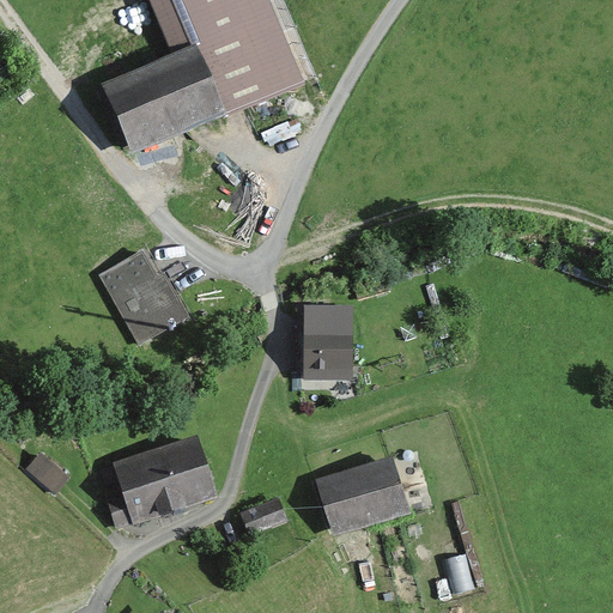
[(199,59),(95,97),(119,162),(173,141),(176,153),(309,105),(269,0),(178,0),(199,59)]
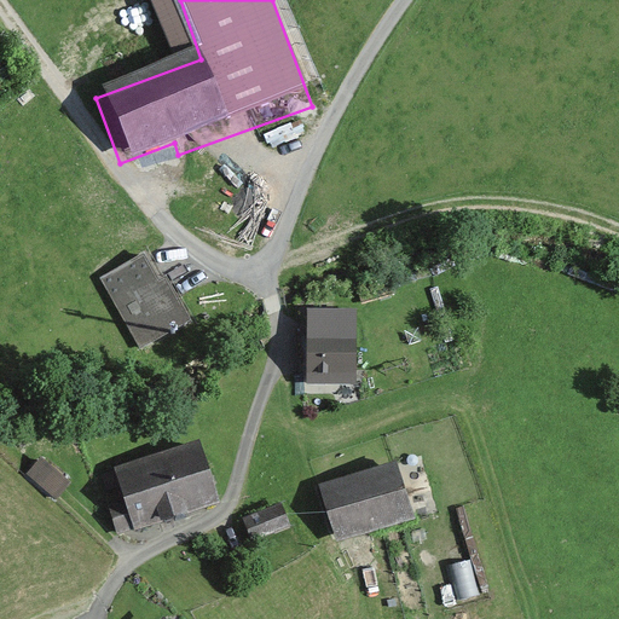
[(156,256),(105,283),(140,350),(191,323),(156,256)]
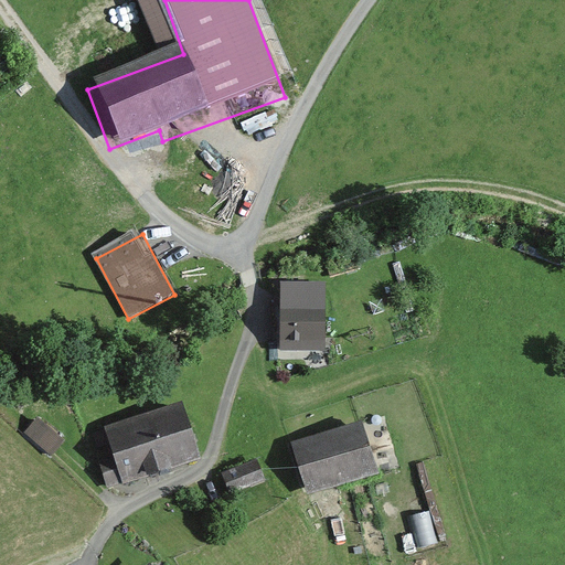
[(326,280),(281,280),(283,348),(327,348),(326,280)]
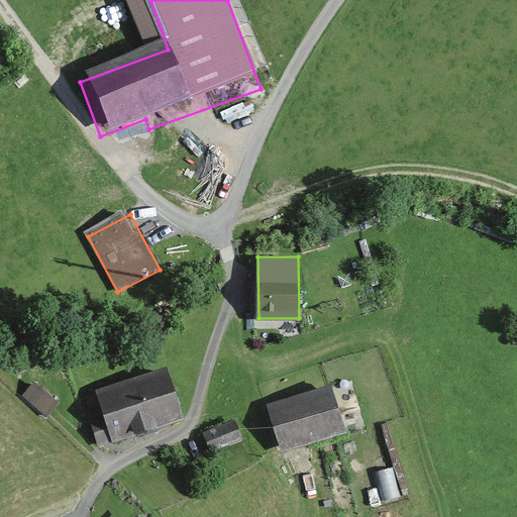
[(166,368),(96,391),(104,416),(90,420),(98,445),(183,418),(166,368)]
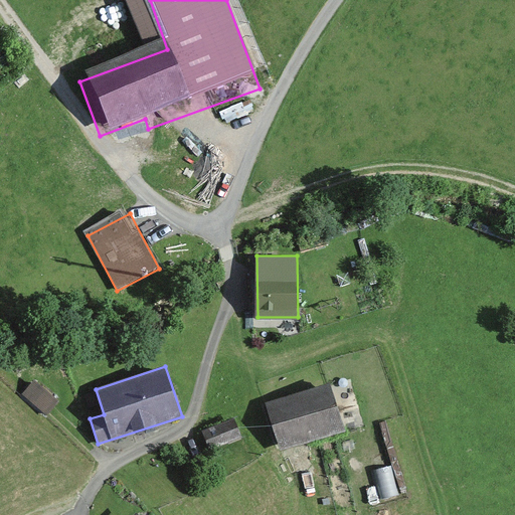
[(330,381),(267,402),(283,451),(346,430),(330,381)]
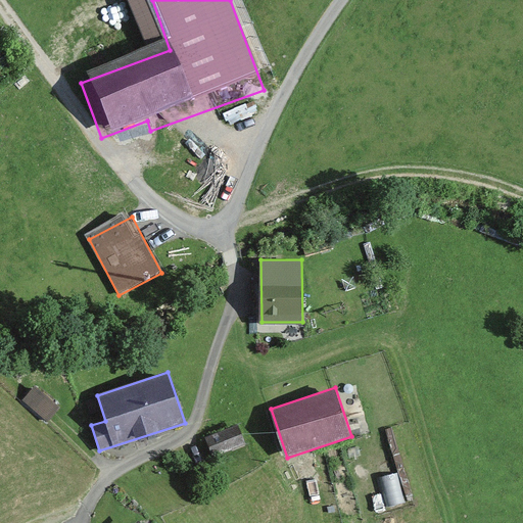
[(33,389),(19,402),(42,423),(55,410),(33,389)]
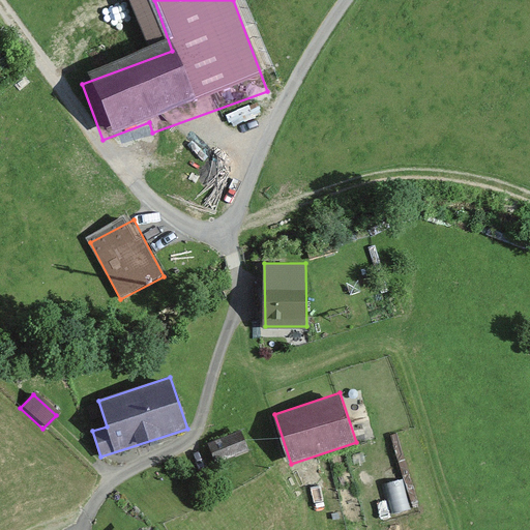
[(241,431),(208,444),(216,464),(248,451),(241,431)]
